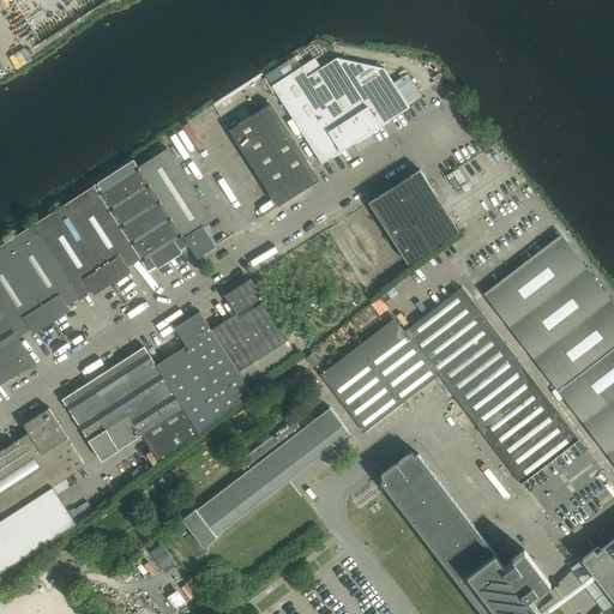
[(371,133),(410,108),(408,104),(422,96),(408,74),(395,83),(385,68),(337,58),(308,77),(301,67),(272,86),(323,164),(351,145),(371,133)]
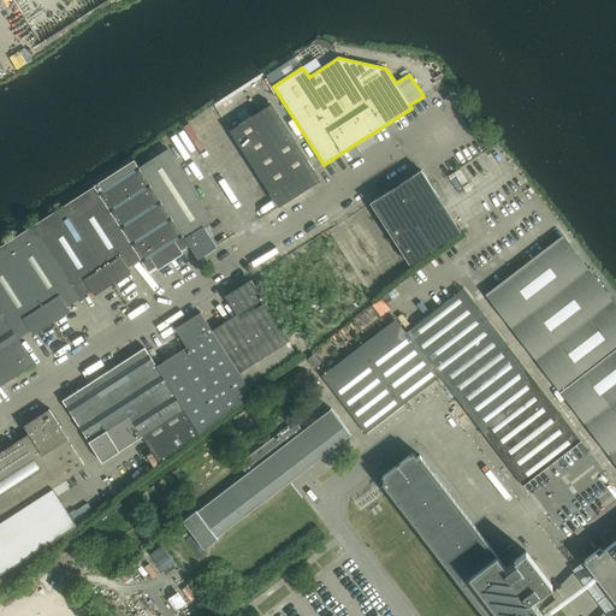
[(271,104),(230,130),(279,207),(320,181),(271,104)]
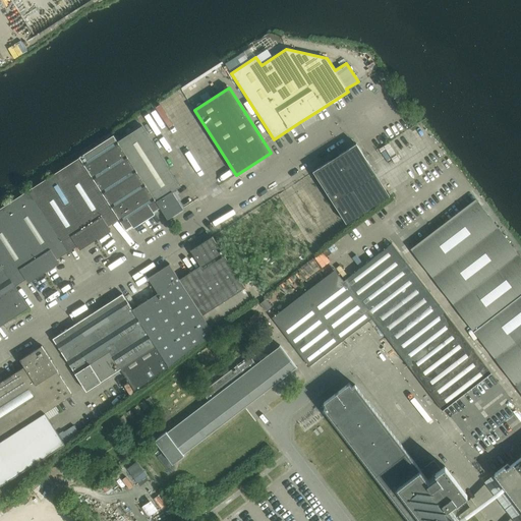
[(142,126),(118,141),(160,208),(168,219),(184,209),(173,191),(181,186),(142,126)]
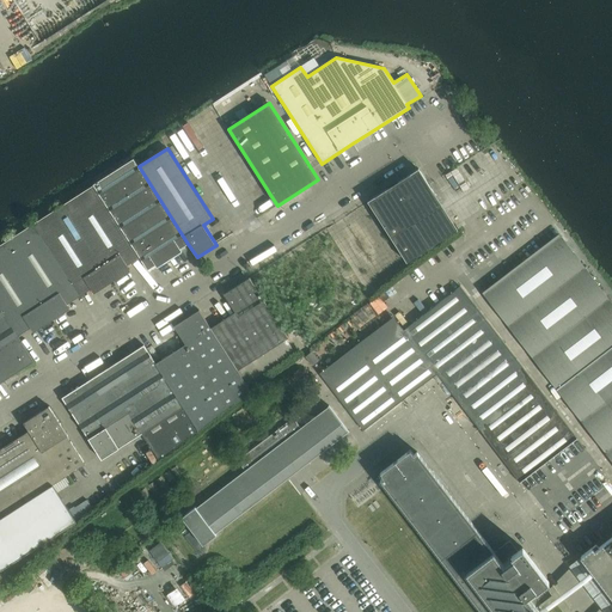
[(188,244),(139,166),(134,159),(93,184),(93,185),(140,258),(148,270),(155,265),(157,267),(182,251),(181,249),(188,244)]
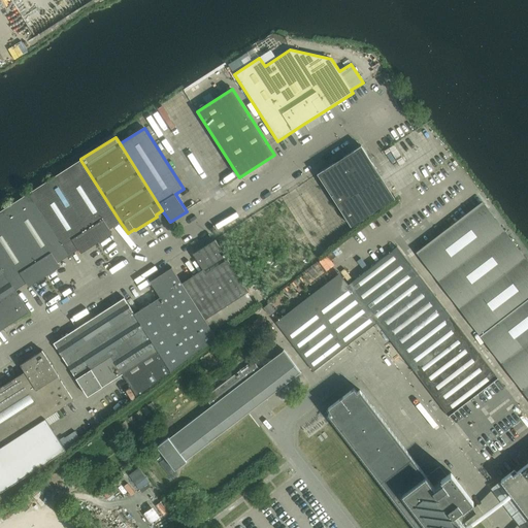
[(335,162),(318,173),(352,226),(395,198),(361,145),(343,157),(345,160),(337,165),(335,162)]
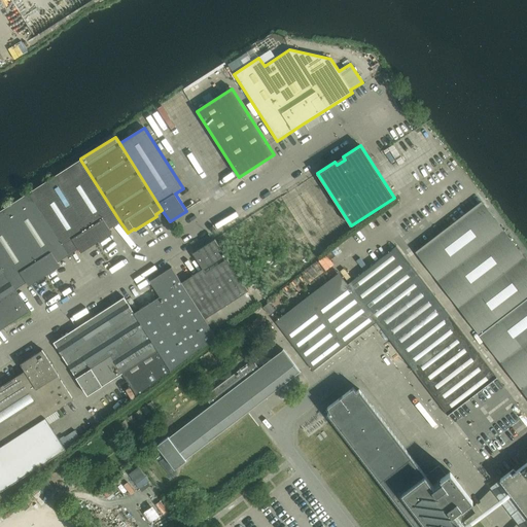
[(120,222),(80,160),(0,211),(0,265),(15,289),(27,282),(29,286),(33,283),(56,268),(57,269),(61,267),(58,262),(78,249),(81,253),(85,250),(84,249),(108,235),(108,236),(112,233),(110,229),(120,222)]
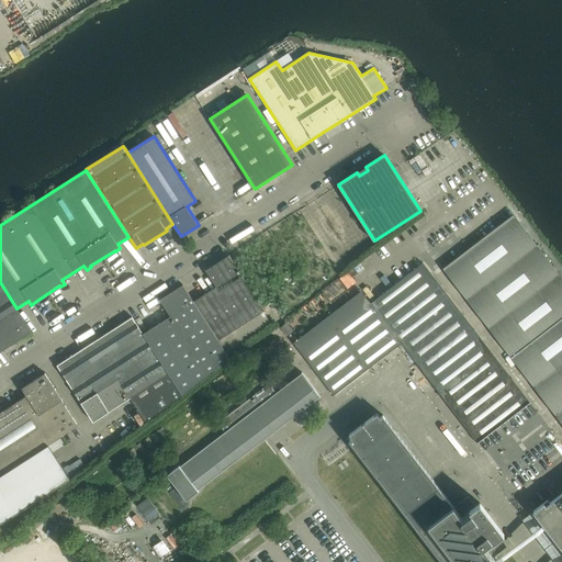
[(561,278),(514,216),(445,269),(561,423),(561,278)]
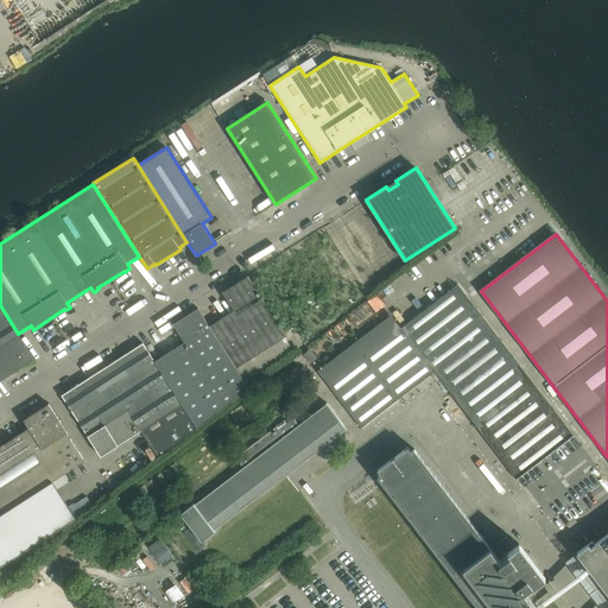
[(248,386),(293,352),(285,337),(286,336),(248,276),(222,292),(234,310),(209,325),(236,368),(248,386)]
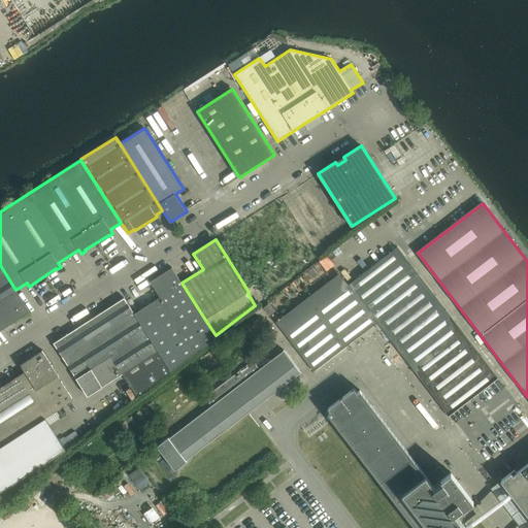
[(498,378),(397,248),(349,285),(285,333),(314,371),(318,368),(374,325),(380,331),(382,329),(449,416),(498,378)]
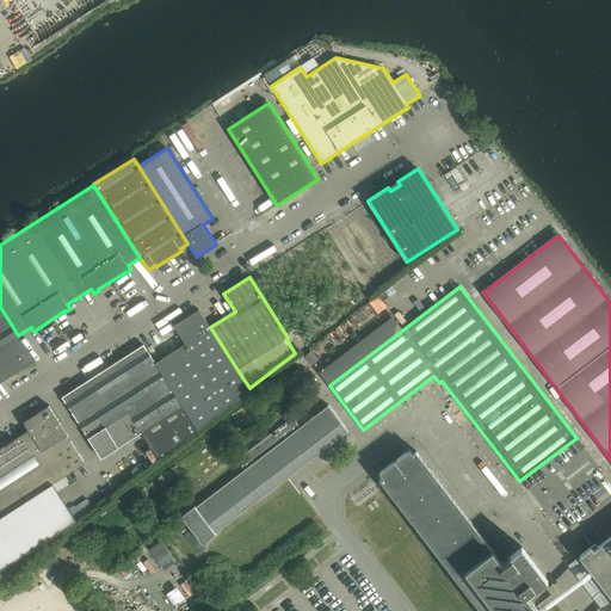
[(0,383),(35,362),(18,335),(0,307),(0,383)]
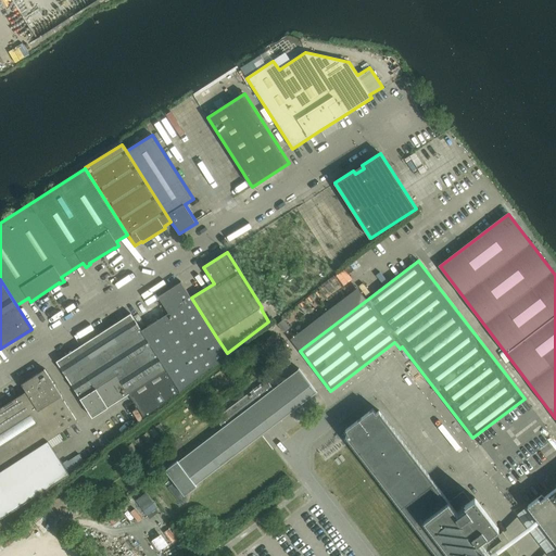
[(228,354),(227,353),(216,337),(191,298),(181,281),(159,297),(168,313),(141,330),(180,391),(181,390),(227,354),(227,355),(228,354)]
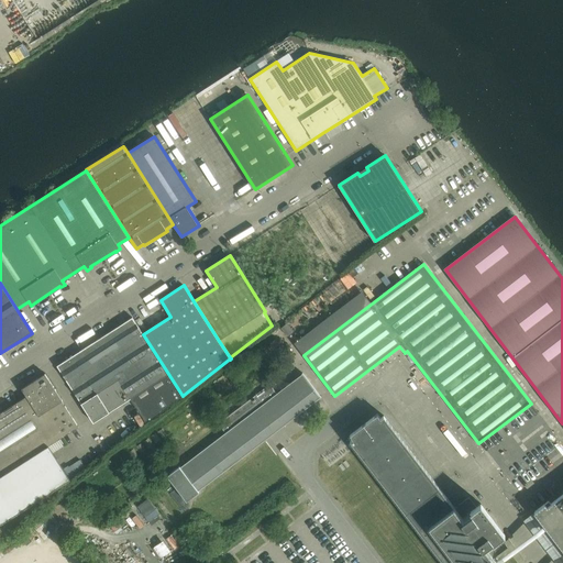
[(183,396),(143,334),(132,318),(57,366),(94,422),(131,398),(147,423),(183,396)]
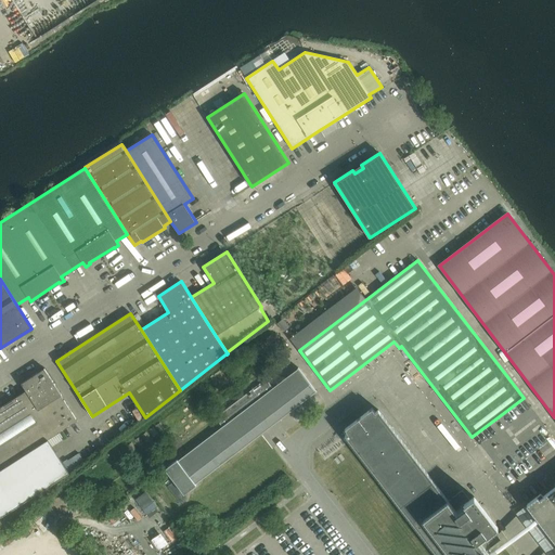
[(48,440),(77,421),(61,396),(62,395),(44,369),(22,384),(26,391),(0,408),(0,514),(1,517),(69,473),(48,440)]
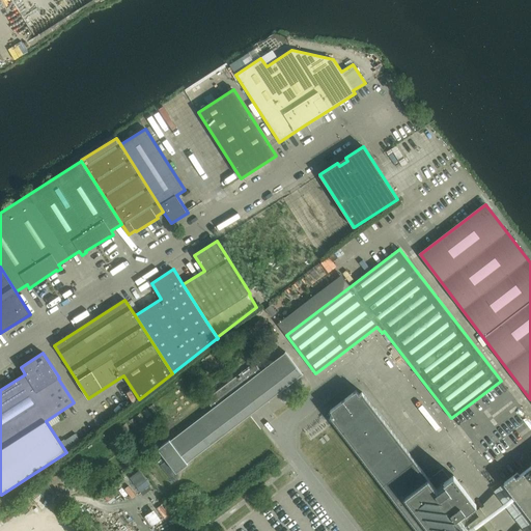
[(187,464),(302,375),(303,375),(285,353),(261,371),(254,363),(206,399),(213,409),(170,441),(169,440),(158,449),(176,473),(188,465),(187,464)]
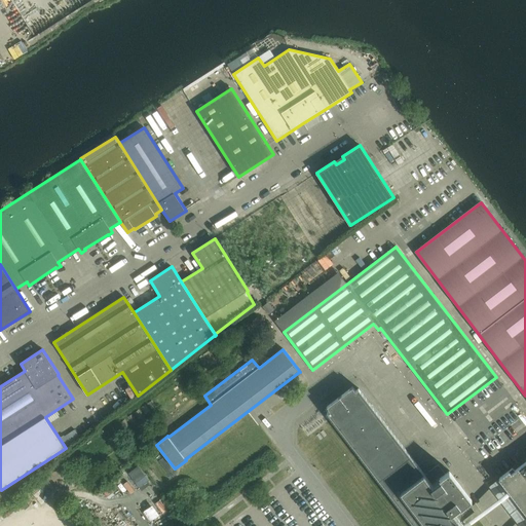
[(466,525),(463,521),(475,512),(467,502),(472,499),(449,471),(445,474),(438,465),(425,475),(359,388),(355,390),(352,386),(327,407),(330,410),(327,413),(414,525),(466,525)]
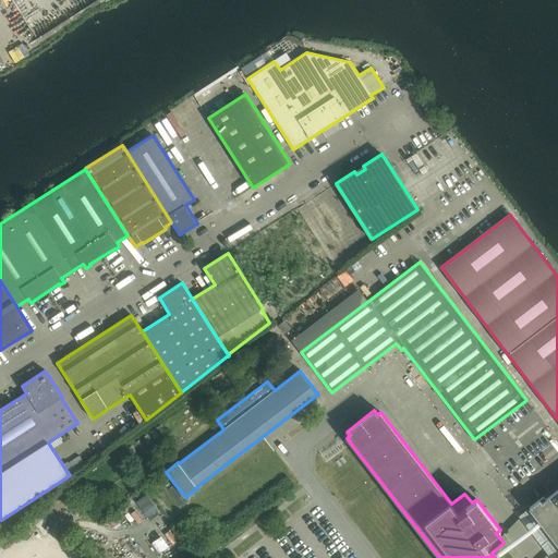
[(58,436),(50,440),(55,447),(62,441),(58,436)]
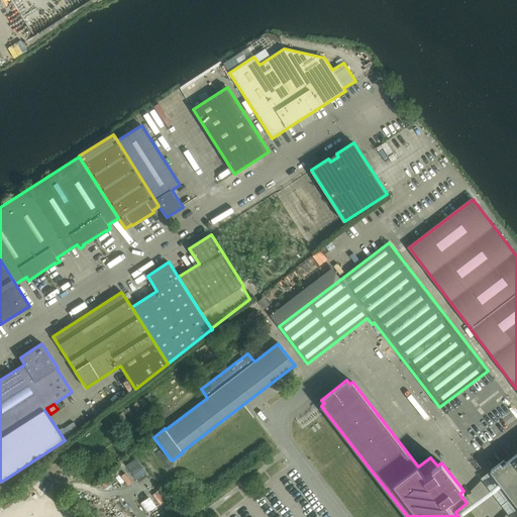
[(516,453),(506,462),(504,460),(491,470),(516,503),(516,453)]
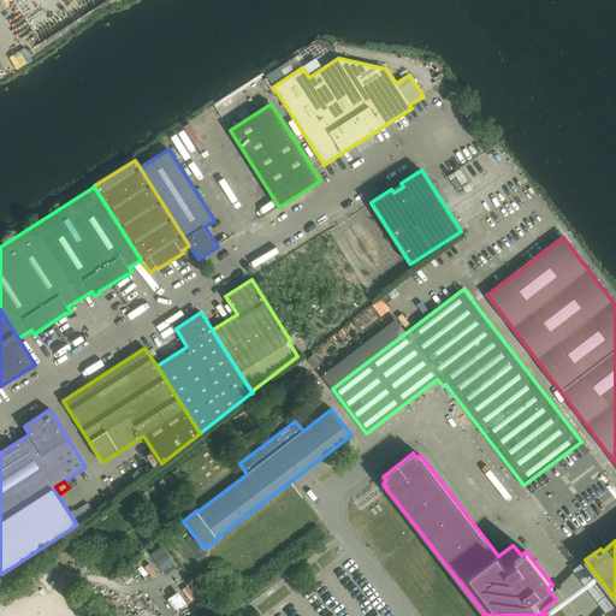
[(163,545),(152,554),(165,569),(176,561),(163,545)]
